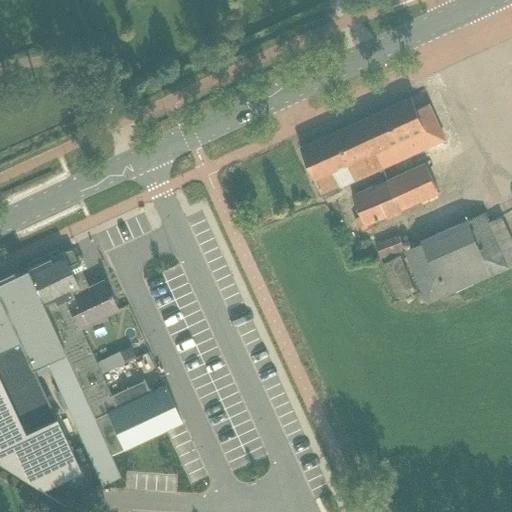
[(411,97),(356,122),(377,170),(444,139),(428,104),(416,109),(411,97)]
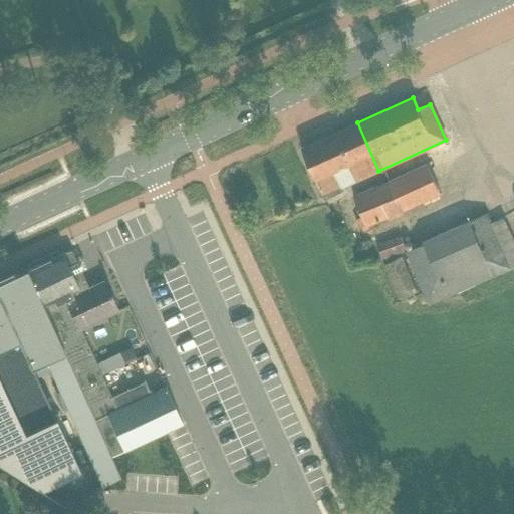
[(378,171),(357,122),(301,148),(324,200),(342,192),(333,173),(349,166),(354,177),(362,174),(363,178),(378,171)]
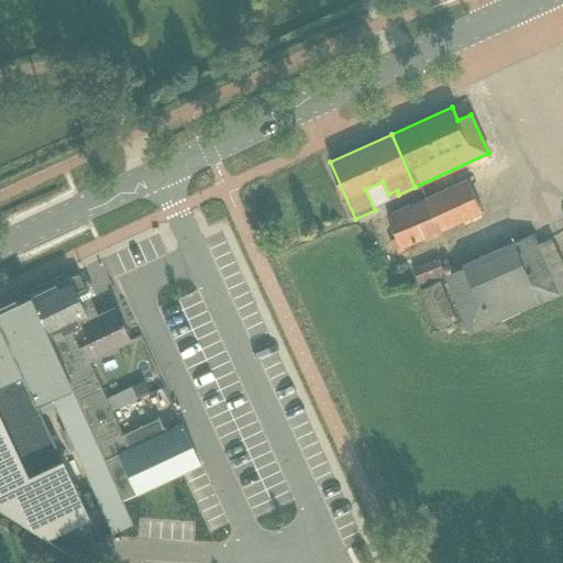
[(466,186),(429,202),(442,229),(478,213),(466,186)]
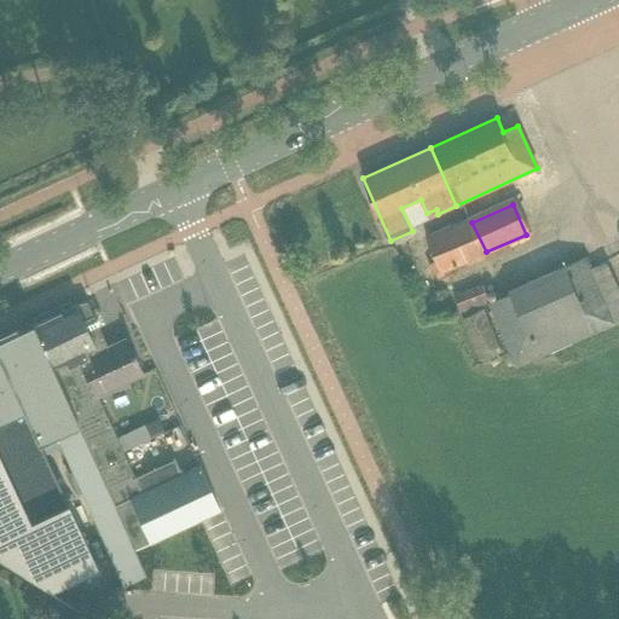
[(486,252),(472,223),(469,218),(427,237),(443,272),(486,252)]
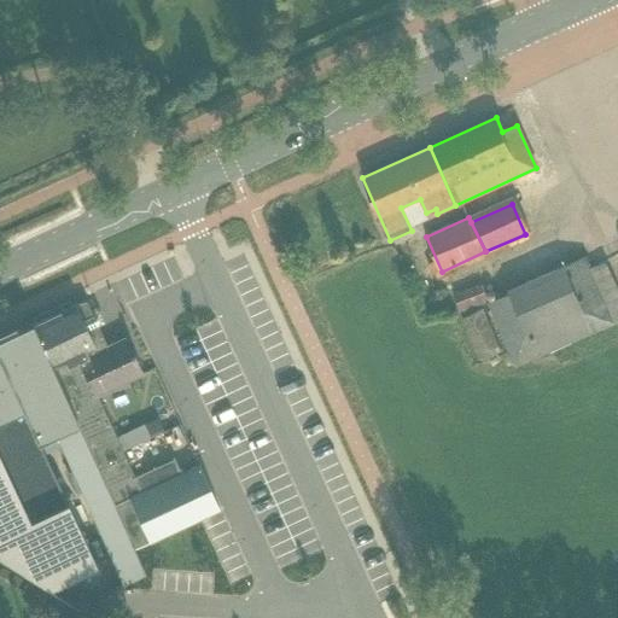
[(488,305),(516,368),(616,325),(586,257),(488,305)]
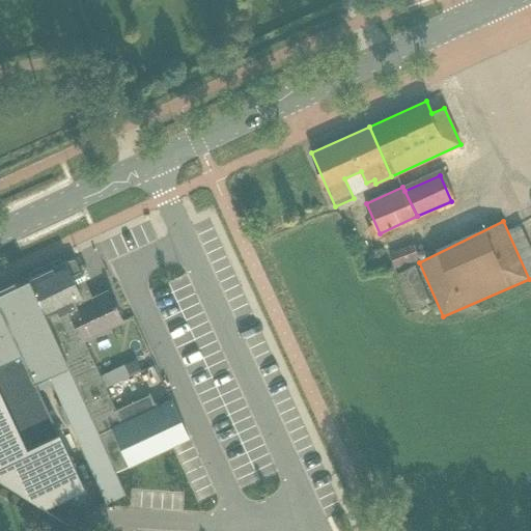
[(392,250),(395,264),(421,259),(418,245),(392,250)]
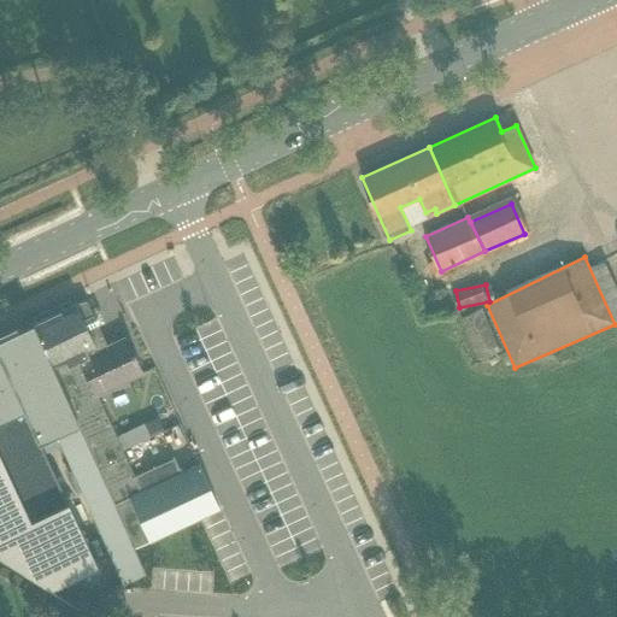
[(95,351),(82,322),(89,319),(82,304),(75,306),(74,303),(31,323),(30,323),(135,546),(218,507),(198,463),(140,489),(97,394),(122,382),(140,372),(133,358),(135,357),(133,352),(131,353),(123,338),(95,351)]
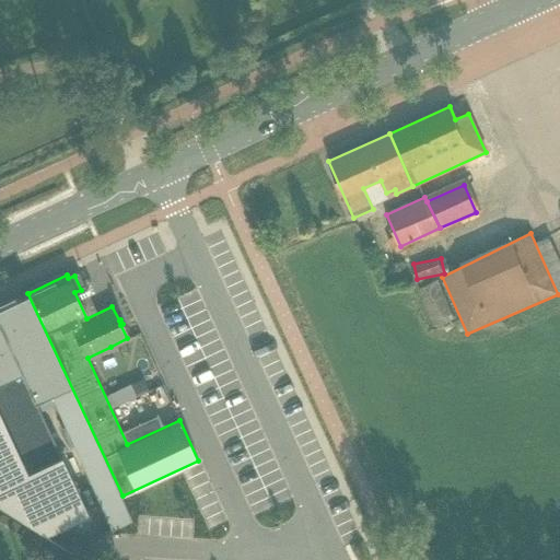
[(53,404),(112,529),(133,520),(27,293),(0,306),(0,505),(45,533),(86,514),(38,410),(53,404)]
